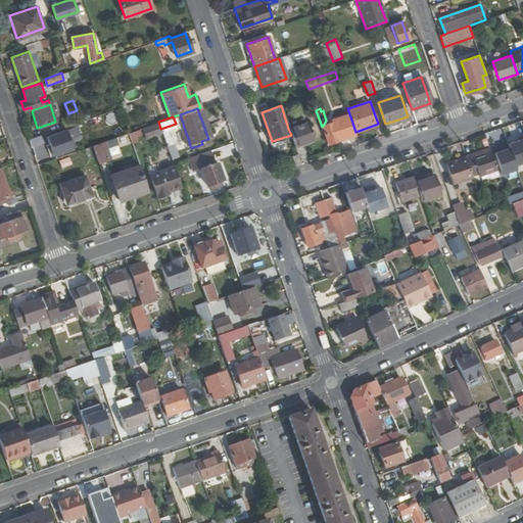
[(323,126),(330,144),(357,135),(355,132),(350,116),(323,126)]
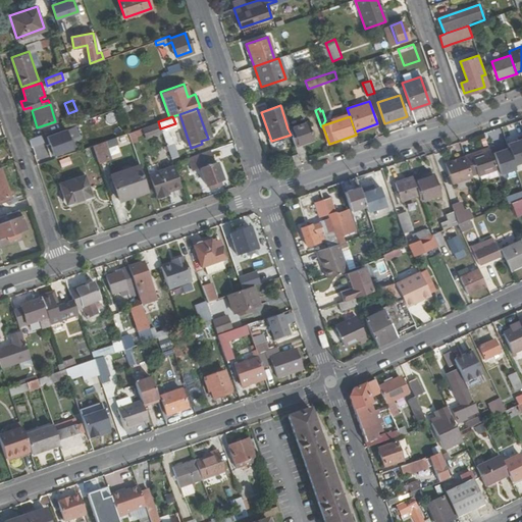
[(67,124),(71,135),(81,132),(77,121),(67,124)]
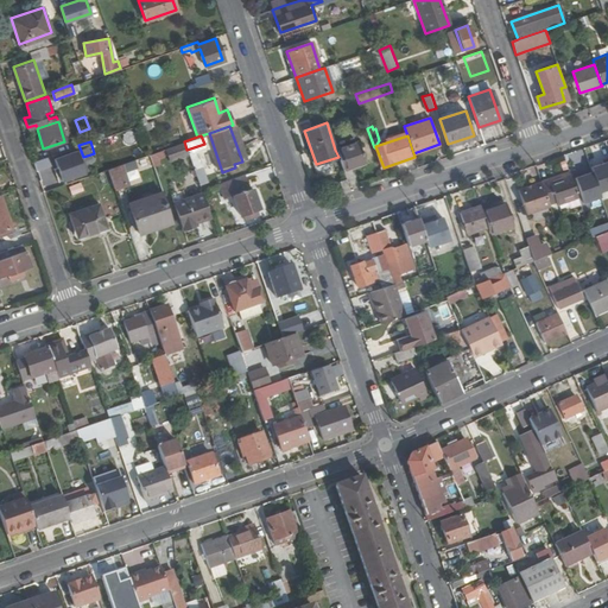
[(335,150),(339,157),(342,169),(363,162),(356,143),(335,150)]
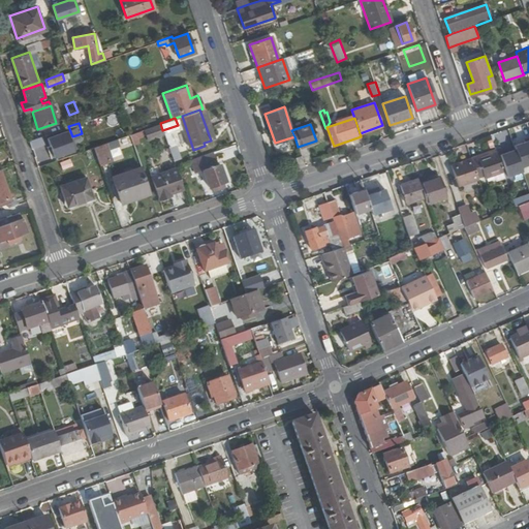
[(48,136),(54,156),(72,150),(65,130),(48,136)]
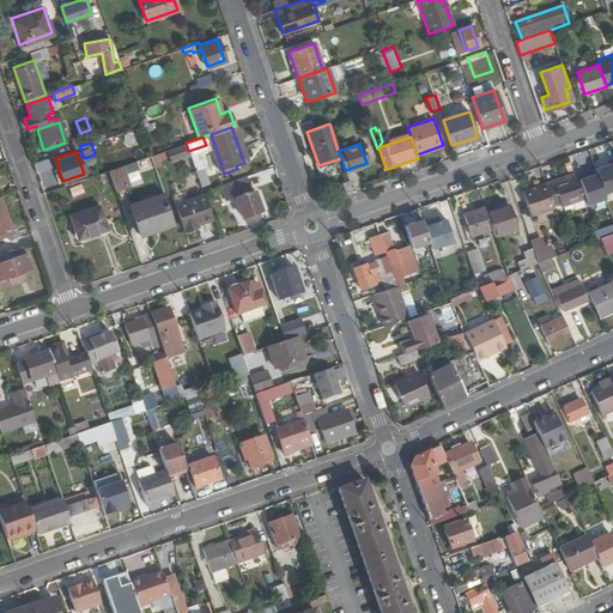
[(34,163),(36,170),(50,165),(48,157),(34,163)]
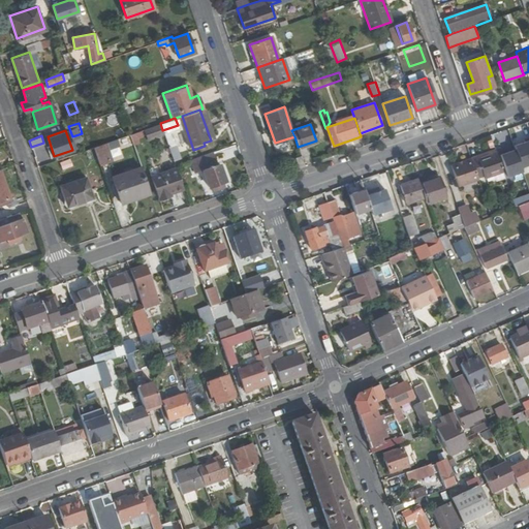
[(525,142),(515,146),(516,150),(522,167),(528,164),(528,137),(524,139),(525,142)]
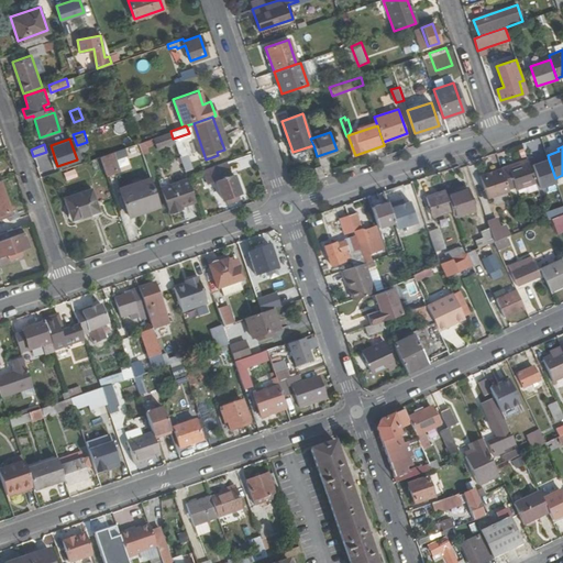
[(99,155),(106,174),(114,170),(111,159),(114,158),(111,152),(99,155)]
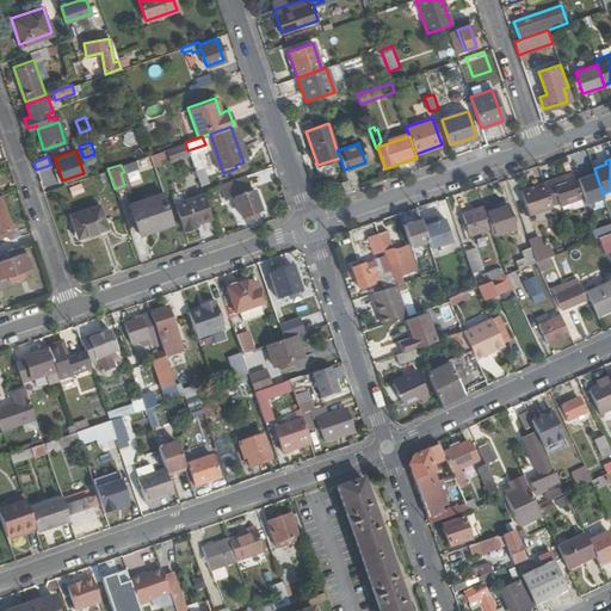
[(603,193),(596,173),(578,179),(587,204),(604,198),(603,193)]
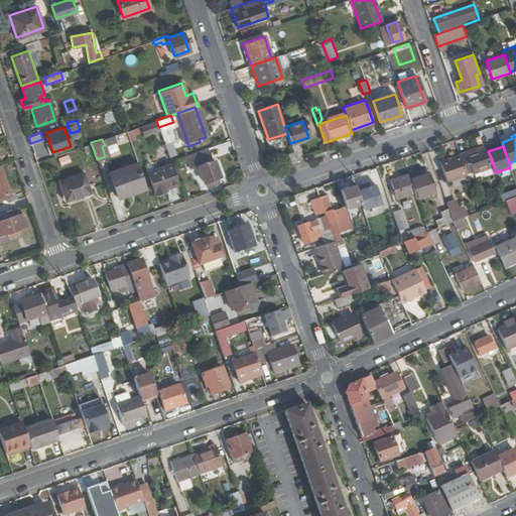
[(180,156),(185,168),(198,164),(204,182),(207,181),(217,177),(220,176),(209,147),(180,156)]
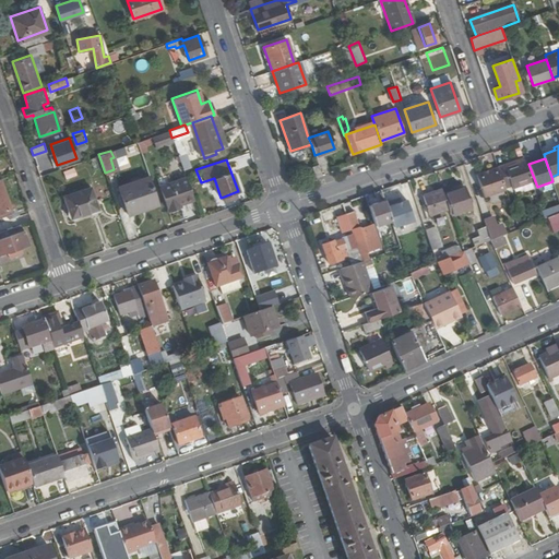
[(498,167),(506,187),(531,178),(524,161),(506,166),(506,164),(498,167)]
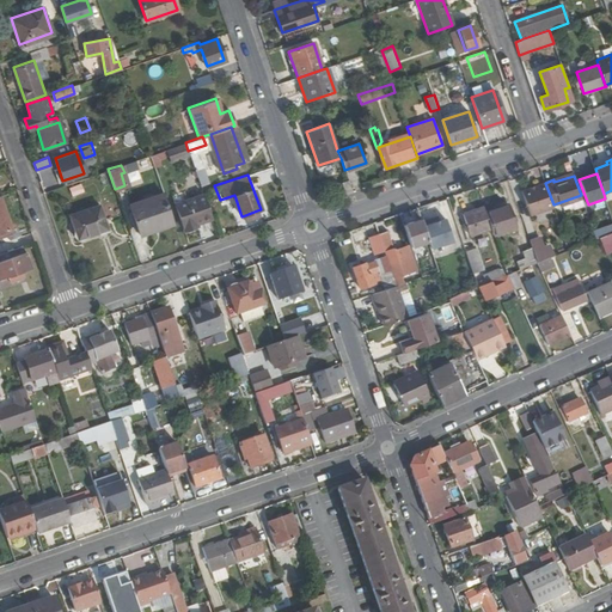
[(341,184),(346,195),(353,191),(349,181),(341,184)]
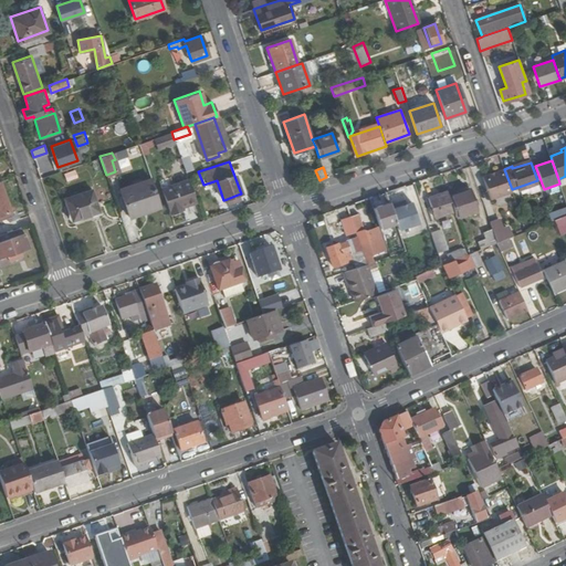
[(64,174),(67,181),(79,177),(75,169),(64,174)]
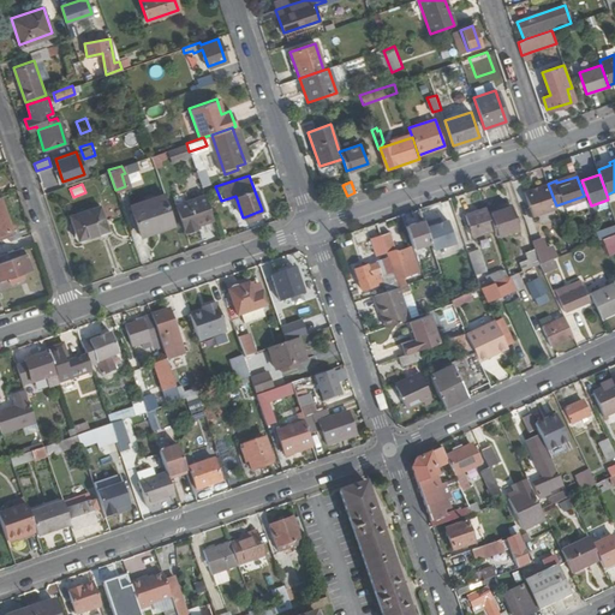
[(525,191),(533,215),(556,208),(556,206),(548,184),(525,191)]
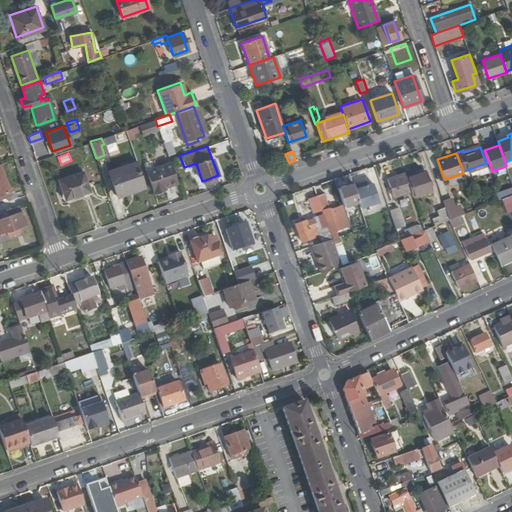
[(108,171),(115,192),(133,185),(135,190),(145,187),(136,161),(108,171)]
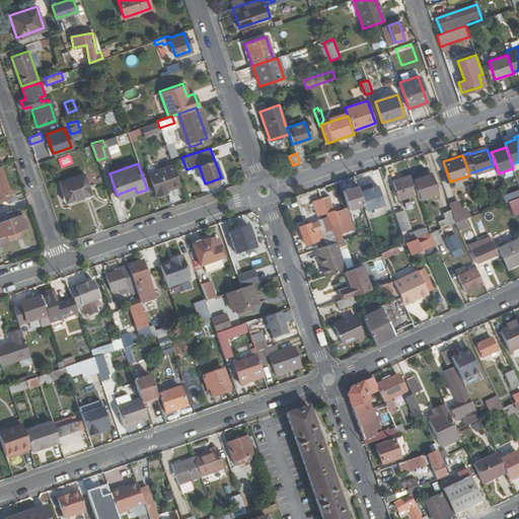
[(148,172),(155,195),(166,191),(165,189),(178,184),(172,164),(148,172)]
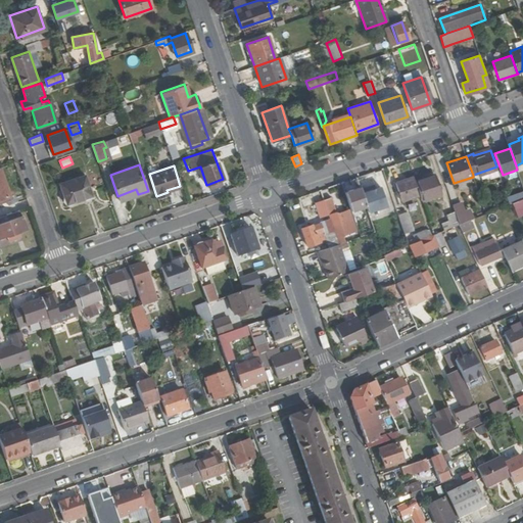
[(0,198),(8,196),(0,172),(0,198)]
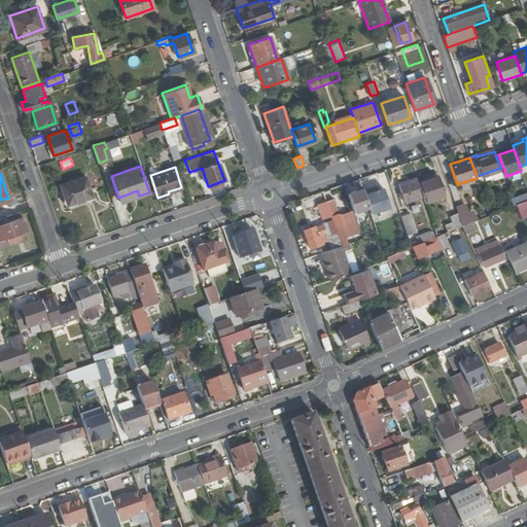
[(59,184),(66,205),(91,197),(83,176),(59,184)]
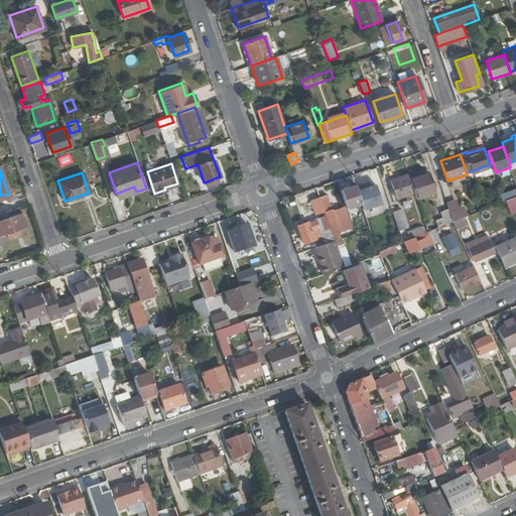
[(409,179),(414,192),(416,199),(435,191),(429,172),(409,179)]
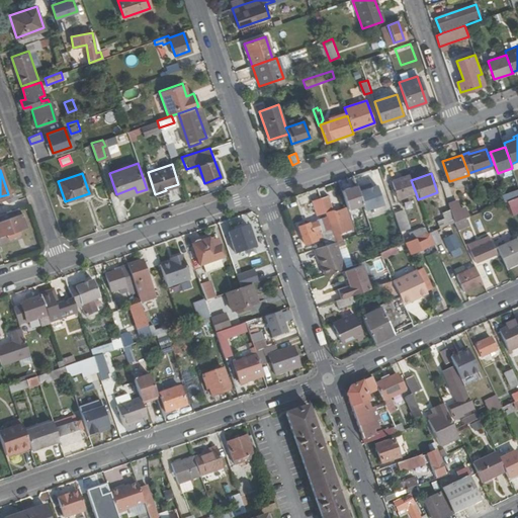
[(393,181),(399,199),(416,193),(411,180),(410,175),(393,181)]
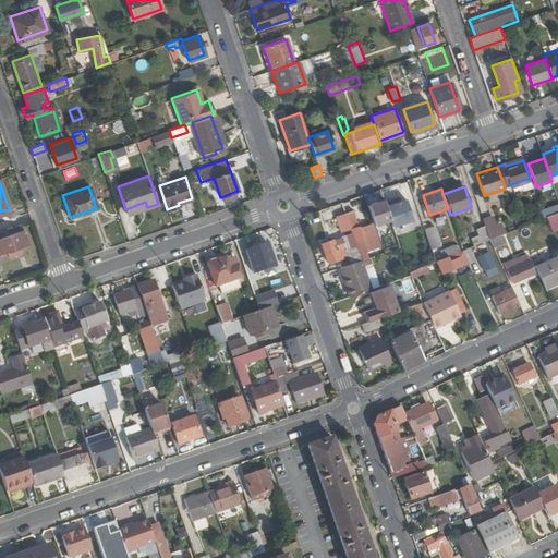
[(404,193),(384,199),(388,209),(400,205),(401,208),(409,206),(404,193)]
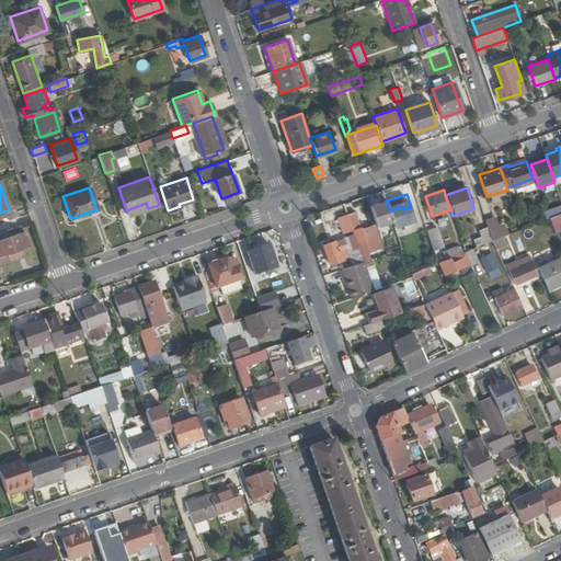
[(370,206),(377,225),(392,219),(390,210),(386,201),(370,206)]
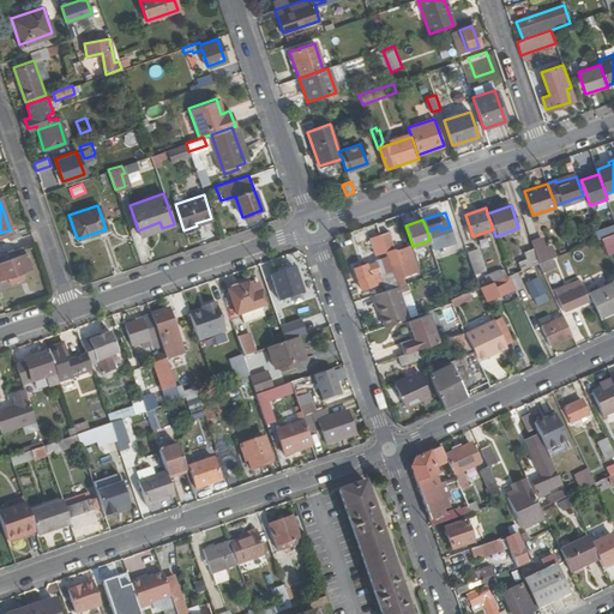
[(160,222),(138,230),(139,235),(162,228),(160,222)]
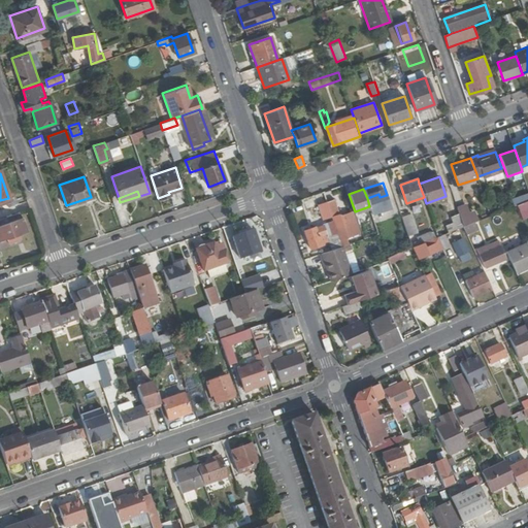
[(327,202),(332,216),(332,218),(339,215),(334,200),(327,202)]
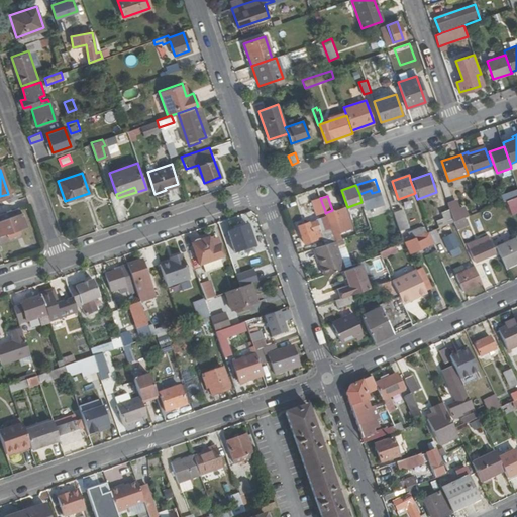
[(313,201),(317,214),(325,211),(320,198),(313,201)]
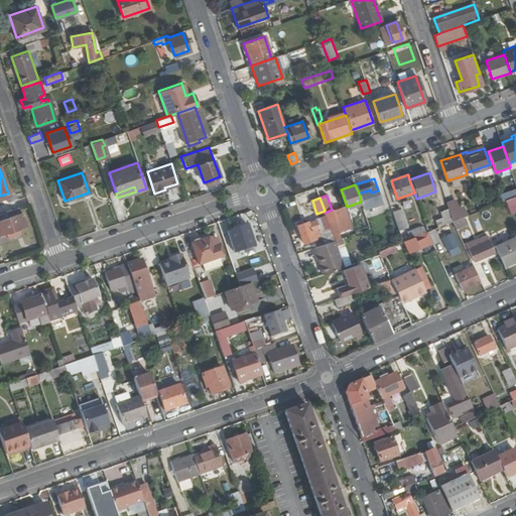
[(449,210),(454,222),(466,217),(464,209),(459,210),(456,201),(447,204),(449,210)]
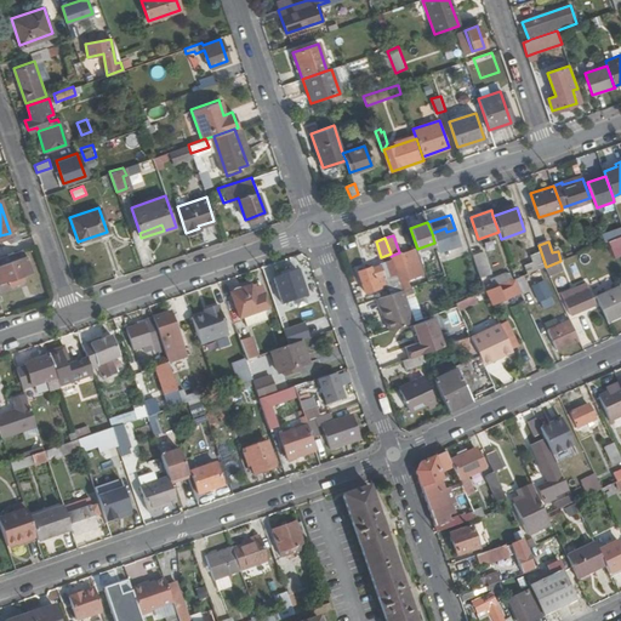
[(437,246),(439,255),(446,252),(444,244),(437,246)]
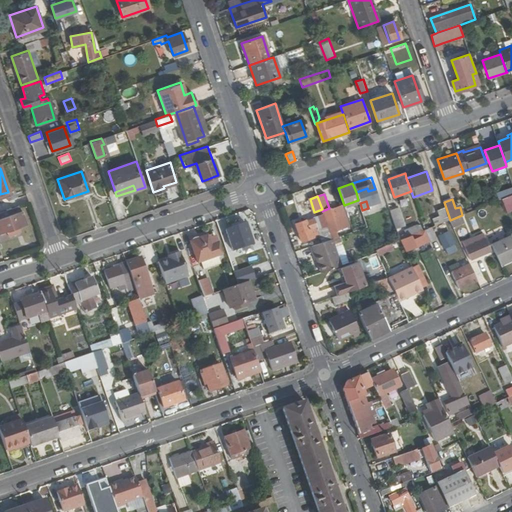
[(0,233),(5,231),(7,236),(19,232),(17,227),(25,225),(18,206),(0,211),(0,233)]
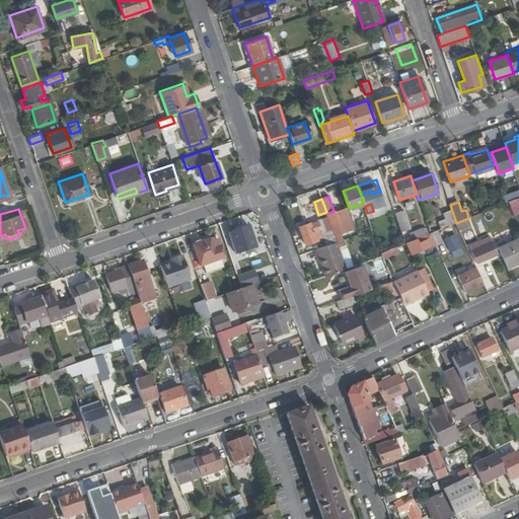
[(329,223),(334,235),(347,231),(347,229),(354,226),(351,219),(348,218),(345,209),(337,212),(340,220),(329,223)]
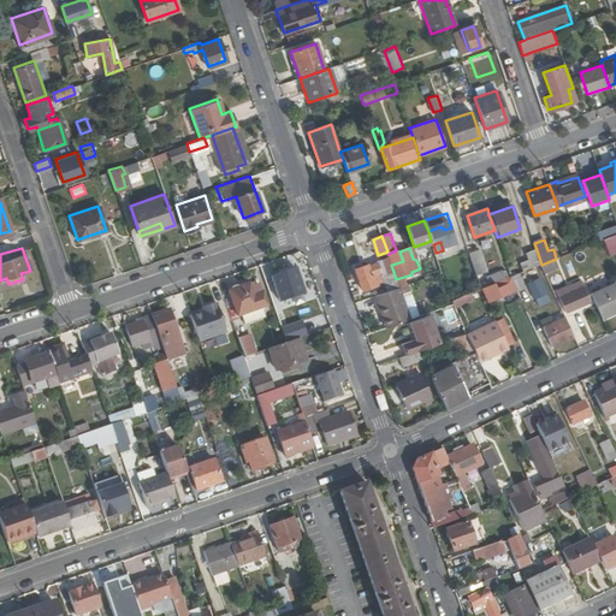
[(469,253),(478,277),(487,273),(480,249),(469,253)]
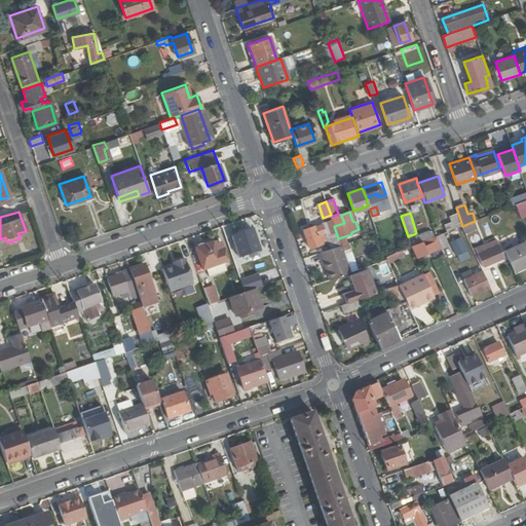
[(452,222),(445,224),(448,231),(462,226),(458,214),(450,216),(452,222)]
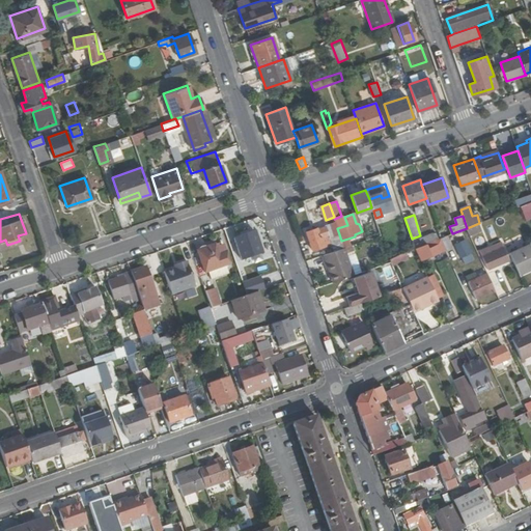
[(326,227),(332,244),(335,243),(337,250),(342,248),(344,247),(341,241),(337,228),(335,222),(329,224),(329,226),(326,227)]
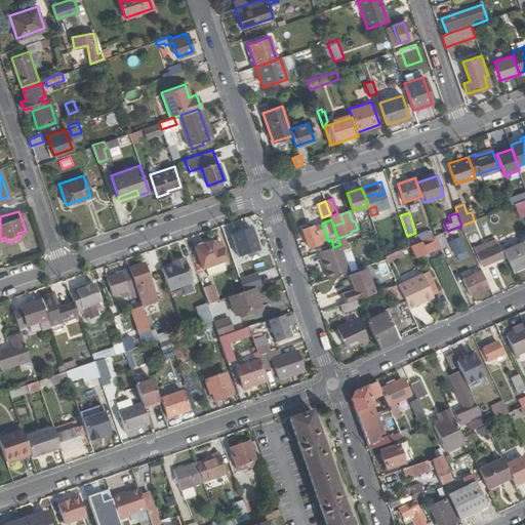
[(304,229),(310,247),(328,241),(322,225),(315,227),(315,226),(304,229)]
